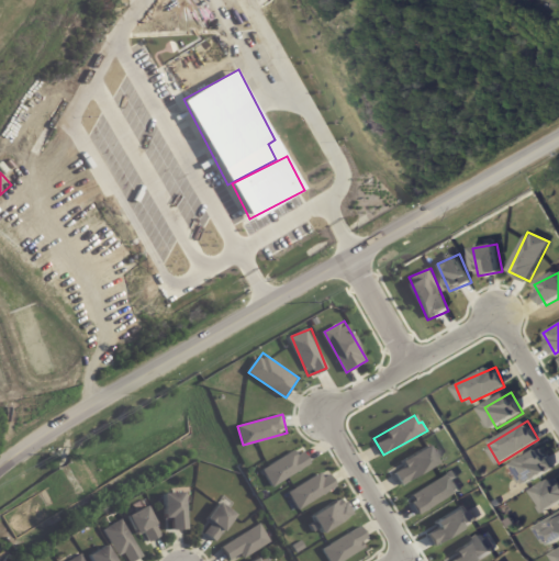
[(443,463),(433,445),(402,460),(405,468),(395,472),(402,484),(443,463)]
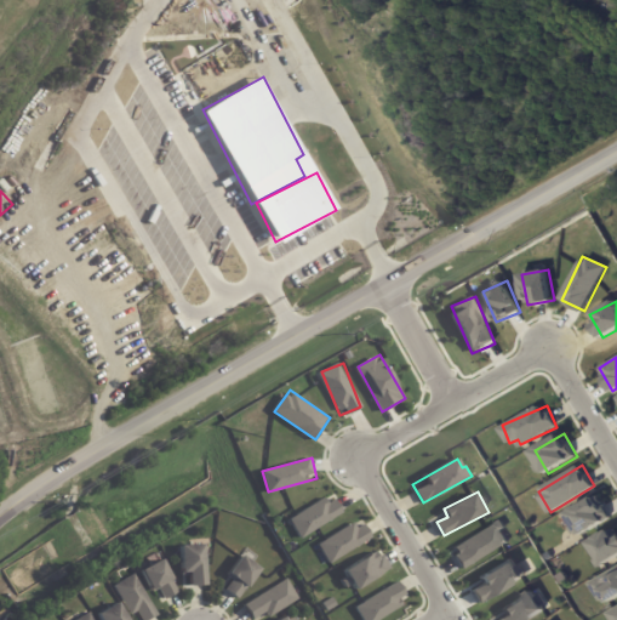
[(344,512),(333,494),(290,519),(301,538),(344,512)]
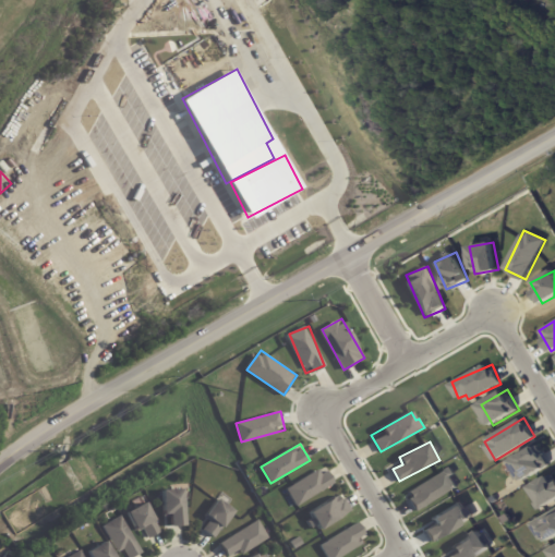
[(552,464),(526,481),(522,477),(519,480),(515,473),(519,471),(513,461),(518,458),(517,457),(523,453),(523,455),(539,445),(552,464)]
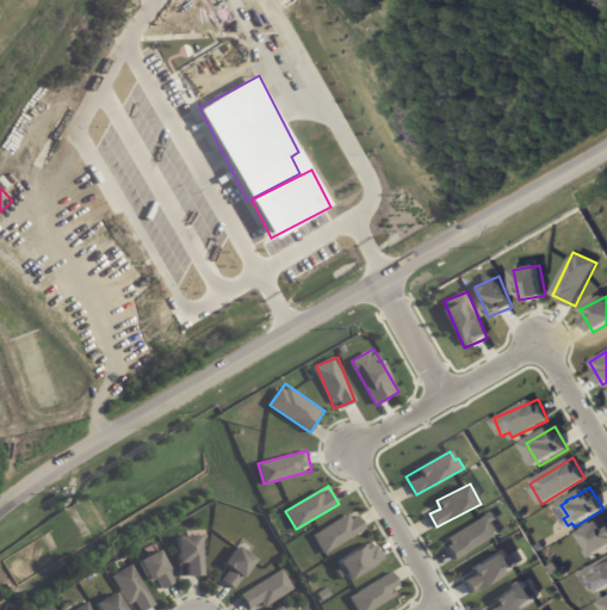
[(315,535),(324,554),(369,529),(358,511),(315,535)]
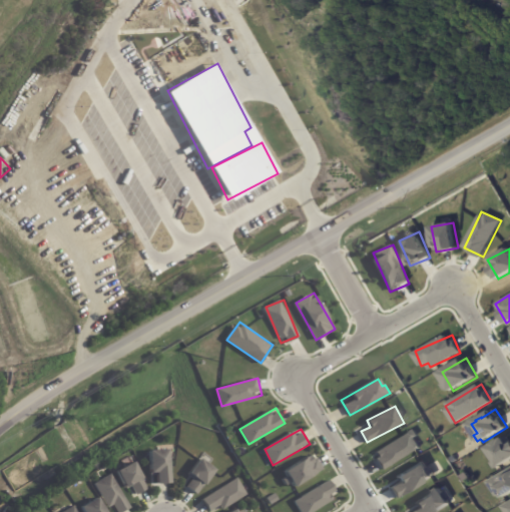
[(375,451),(384,469),(421,449),(416,438),(419,436),(416,430),(375,451)]
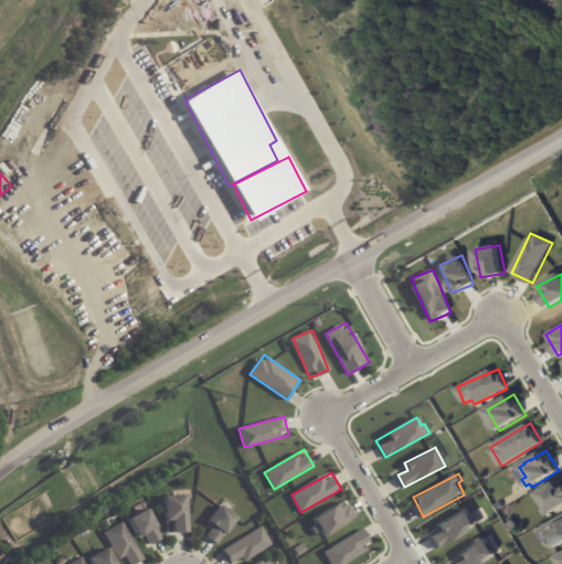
[(547,513),(561,507),(561,481),(538,491),(547,513)]
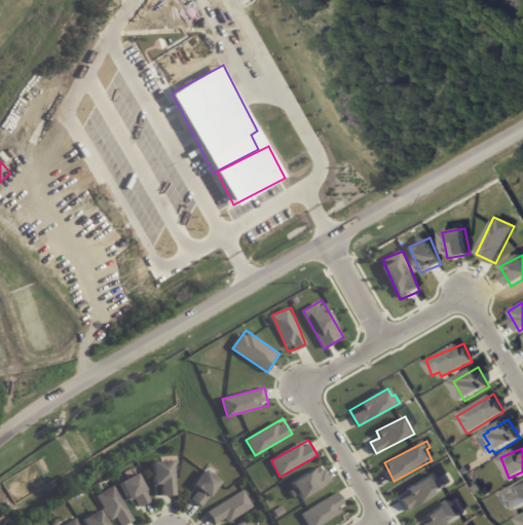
[(175,495),(163,496),(162,486),(157,487),(155,461),(175,459),(177,495),(175,495)]
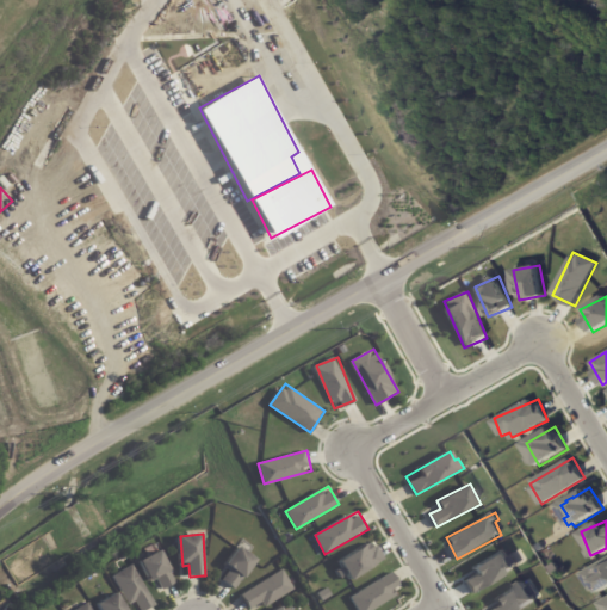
[(339,559),(348,579),(386,561),(377,541),(339,559)]
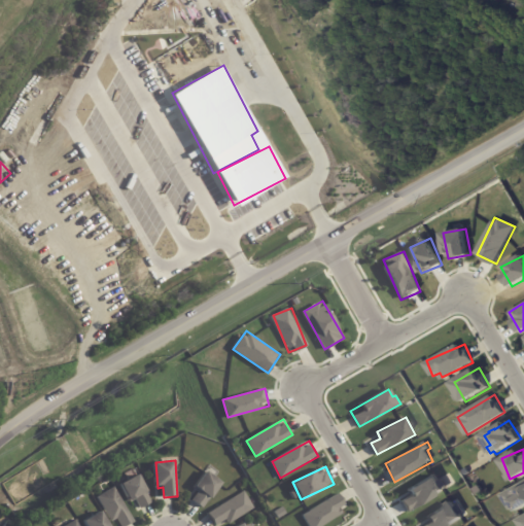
[(208,470),(223,483),(205,507),(194,500),(201,492),(196,488),(208,470)]
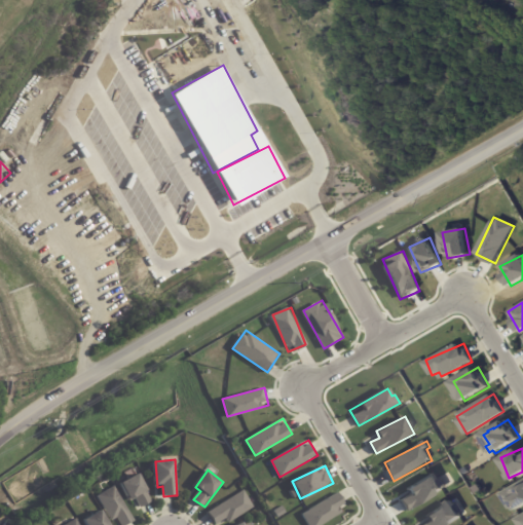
[(152,501),(142,508),(138,498),(133,500),(122,482),(139,473),(154,501),(152,501)]
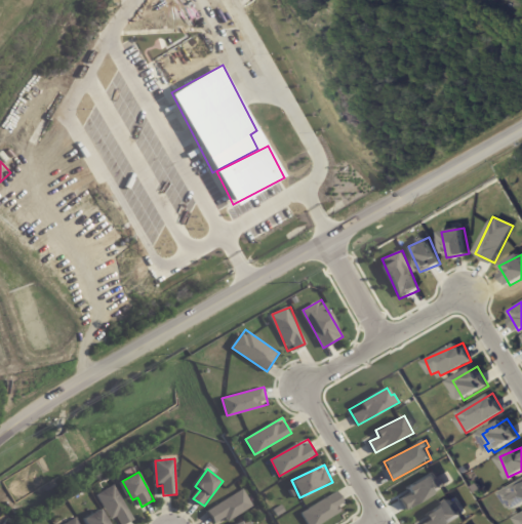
[(406,509),(446,488),(438,472),(398,492),(406,509)]
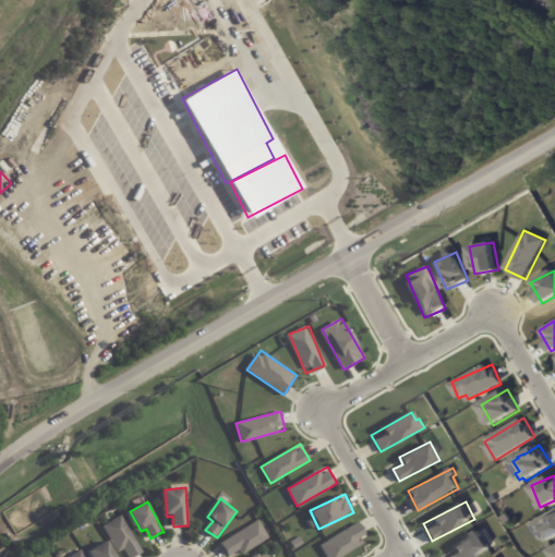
[(554,510),(534,523),(545,540),(550,537),(552,541),(554,539),(554,510)]
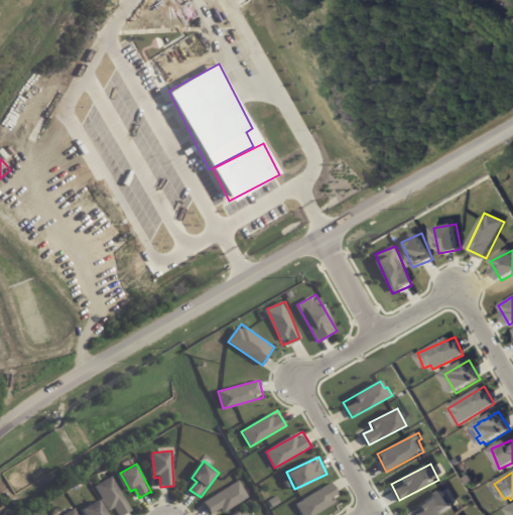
[(132,511),(125,514),(120,514),(116,507),(111,510),(97,487),(113,477),(134,510),(132,511)]
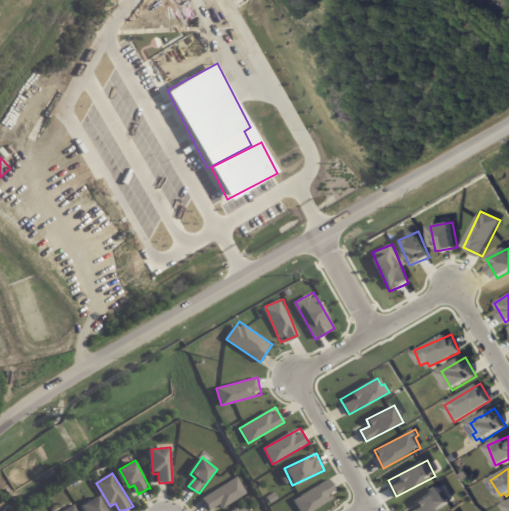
[(246,486),(250,493),(225,508),(222,503),(212,510),(204,498),(240,476),(246,486)]
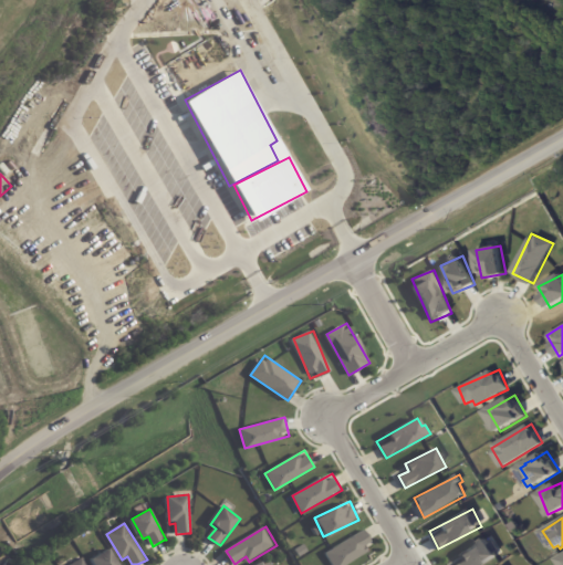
[(343,564),(374,552),(366,532),(325,550),(331,564),(343,564)]
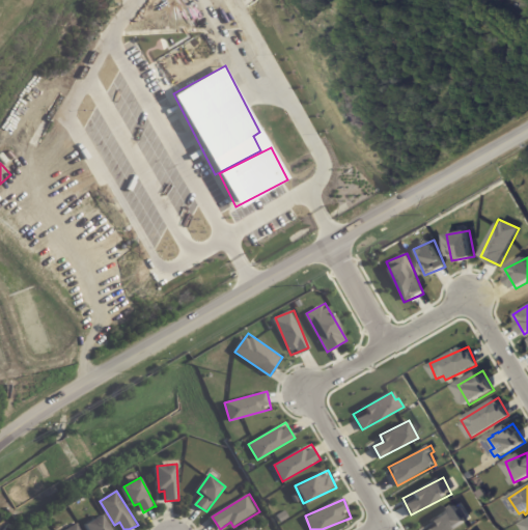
[(431,521),(433,525),(424,529),(451,529),(471,519),(461,502),(431,521)]
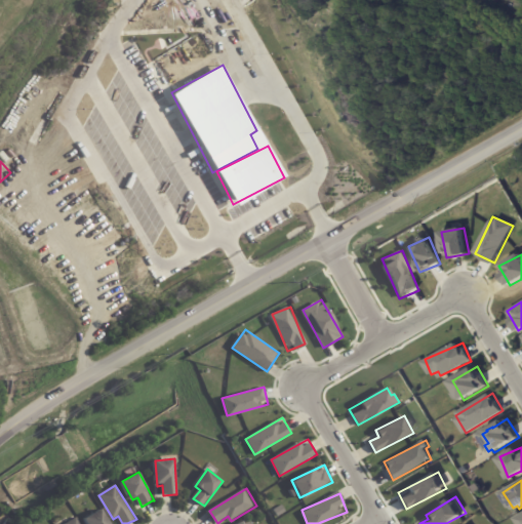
[(87,523),(84,519),(102,509),(110,523),(87,523)]
